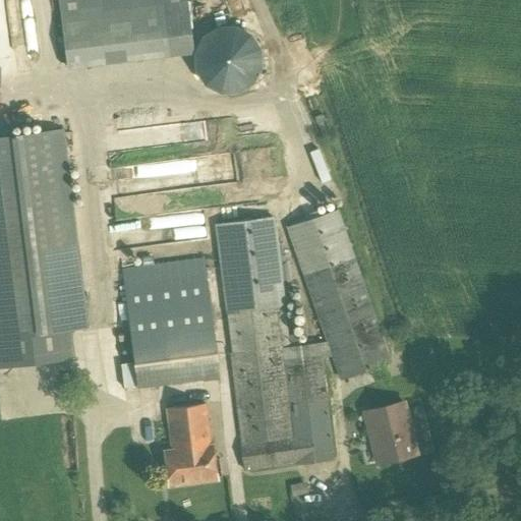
[(44,0),(31,0),(33,27),(46,26),(44,0)]
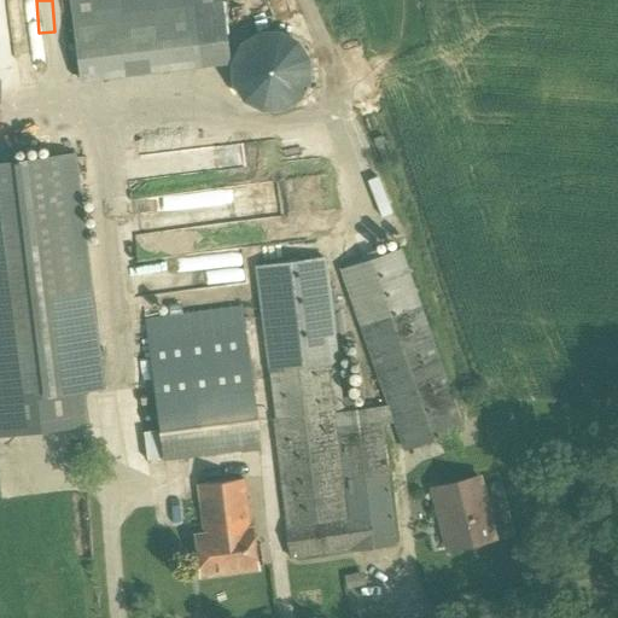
[(229,66),(221,5),(193,9),(200,70),(229,66)]
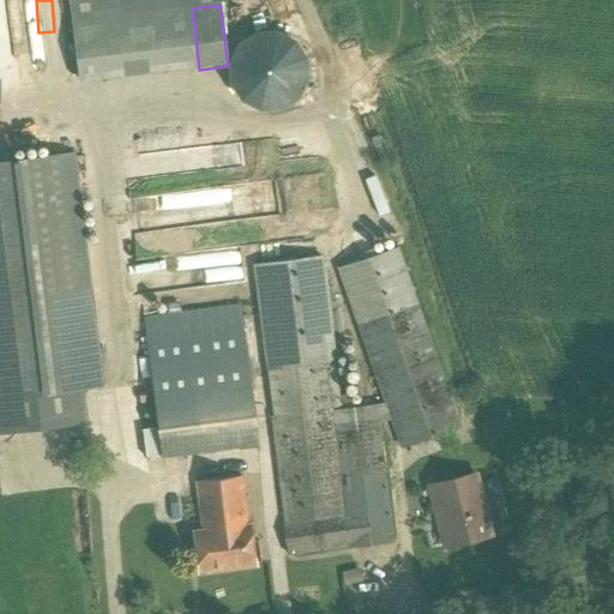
[(268,110),(277,109),(287,106),(293,103),(300,96),(307,84),(309,68),(307,56),(296,40),(277,30),(259,30),(238,44),(229,61),(229,73),(230,83),(235,92),(241,101),(250,106),(258,109),(268,110)]
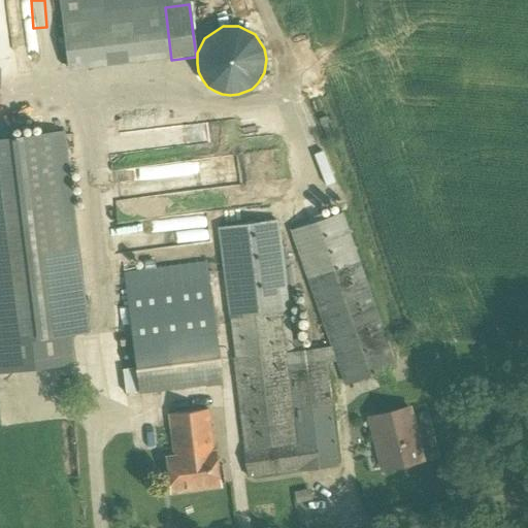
[(0,374),(73,366),(69,335),(88,332),(63,132),(0,139),(0,374)]
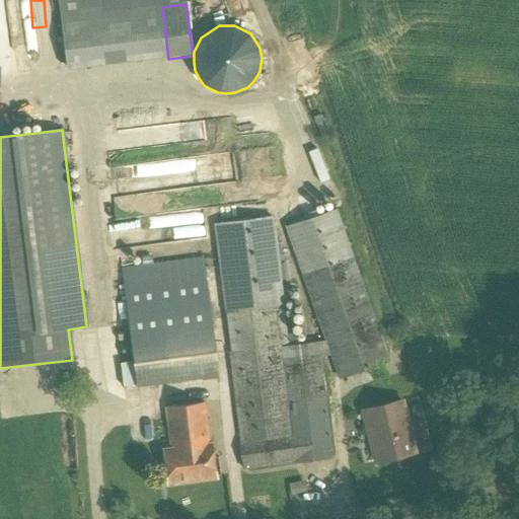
[(320,358),(331,357),(340,380),(347,378),(350,388),(385,376),(382,366),(390,362),(338,210),(286,228),(325,339),(298,342),(297,332),(288,334),(273,217),(213,225),(225,315),(227,314),(231,352),(229,353),(241,444),(239,445),(242,470),(294,463),(294,465),(334,460),(320,358)]
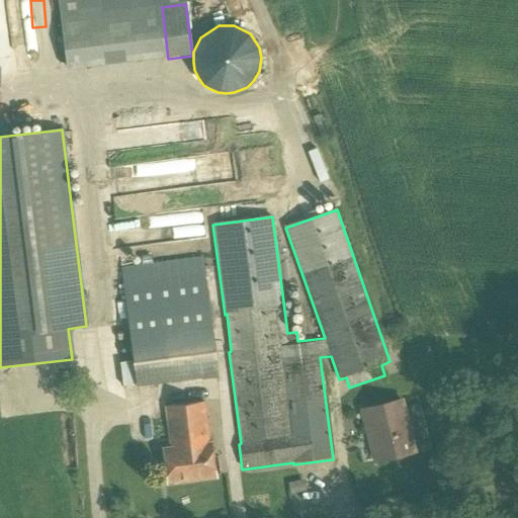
[(137,386),(219,375),(203,256),(121,266),(137,386)]
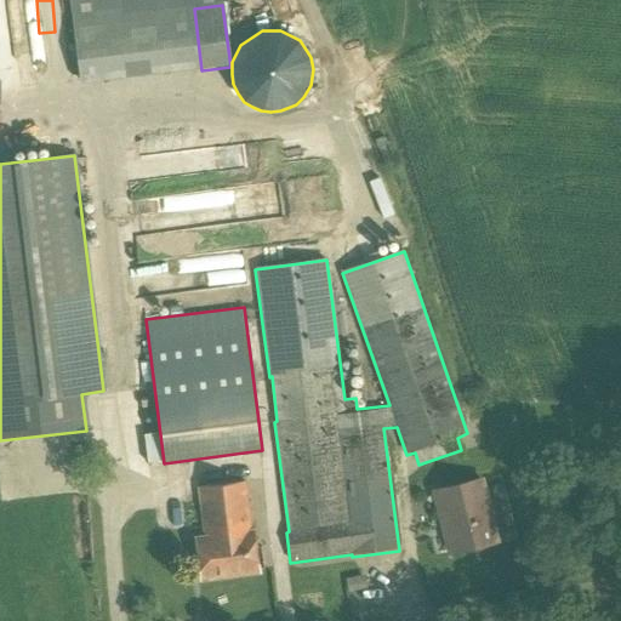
[(450,553),(497,541),(482,478),(434,490),(450,553)]
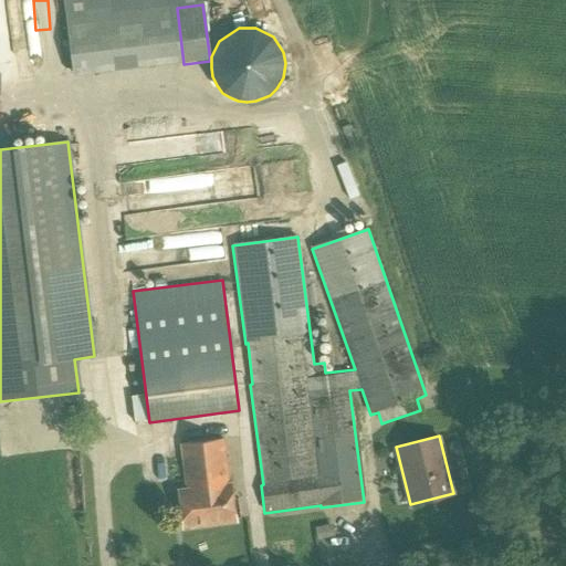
[(230,482),(224,438),(180,444),(185,489),(178,490),(184,527),(237,521),(231,482),(230,482)]
